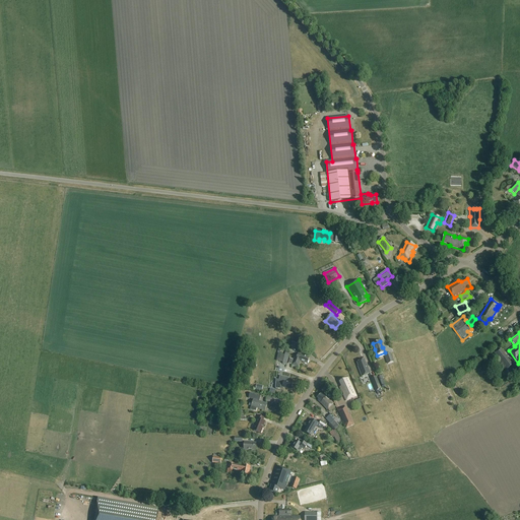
[(290,346),(291,347),(290,349),(297,352),(300,345),(293,342),(290,346)]
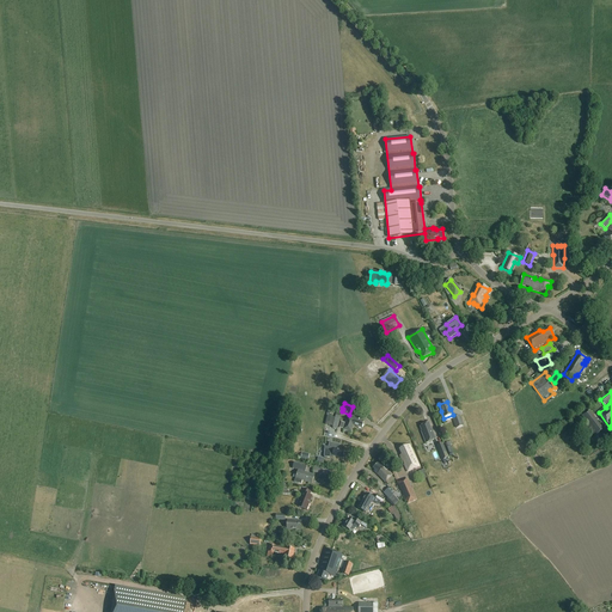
[(604,430),(589,411),(580,417),(601,445),(607,440),(600,433),(604,430)]
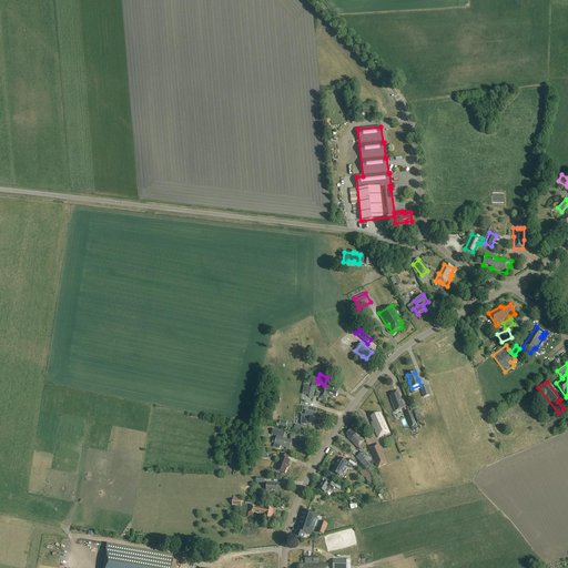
[(303,394),(310,396),(308,397),(313,398),(316,384),(313,383),(312,388),(304,386),(303,394)]
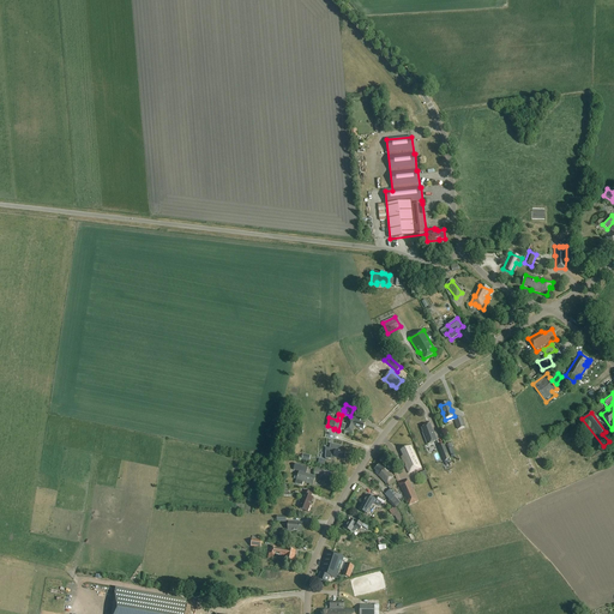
[(355,428),(355,427),(363,429),(366,423),(361,421),(353,417),(351,423),(348,422),(344,431),(353,433),(354,428),(355,428)]
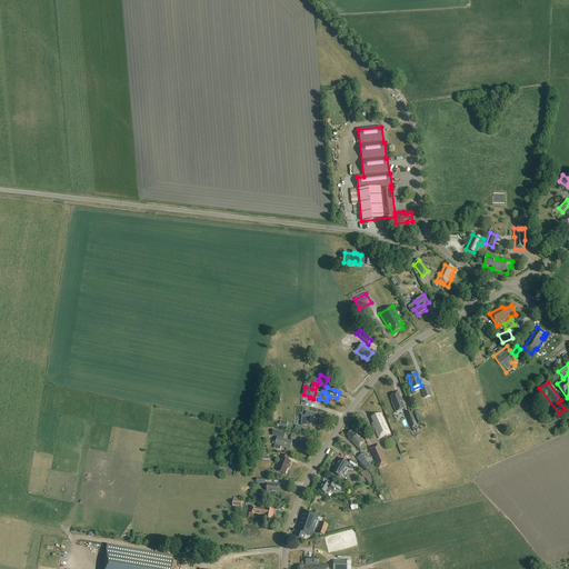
[(431,396),(427,387),(421,389),(425,398),(431,396)]
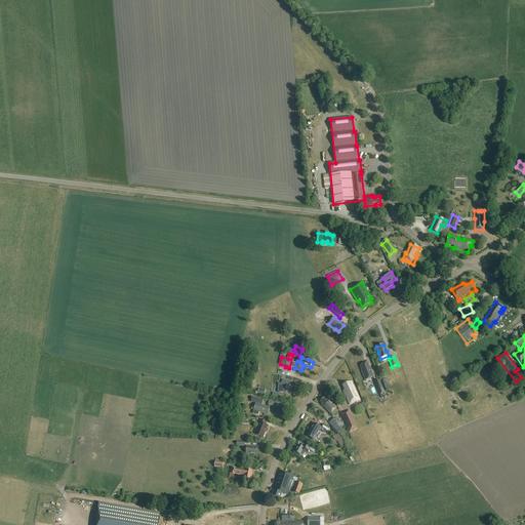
[(370,370),(367,363),(361,366),(362,370),(361,370),(365,380),(373,377),(371,370),(370,370)]
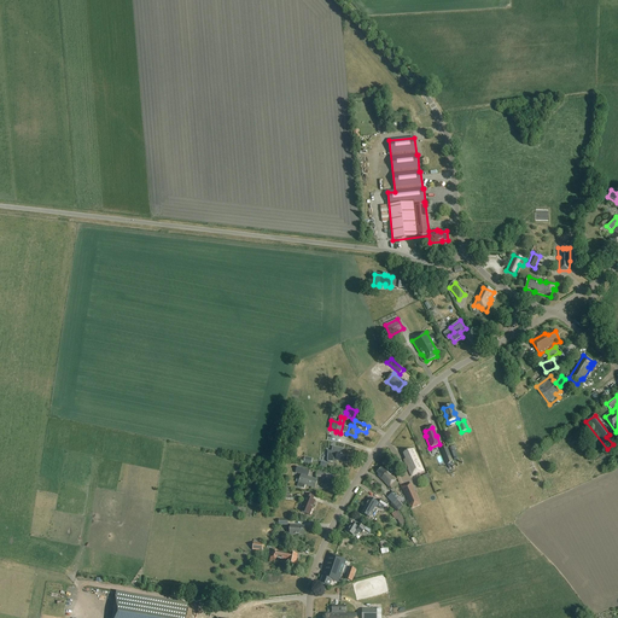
[(328,452),(327,462),(328,462),(333,462),(336,462),(336,461),(347,462),(348,455),(342,454),(343,449),(332,448),(332,453),(328,452)]
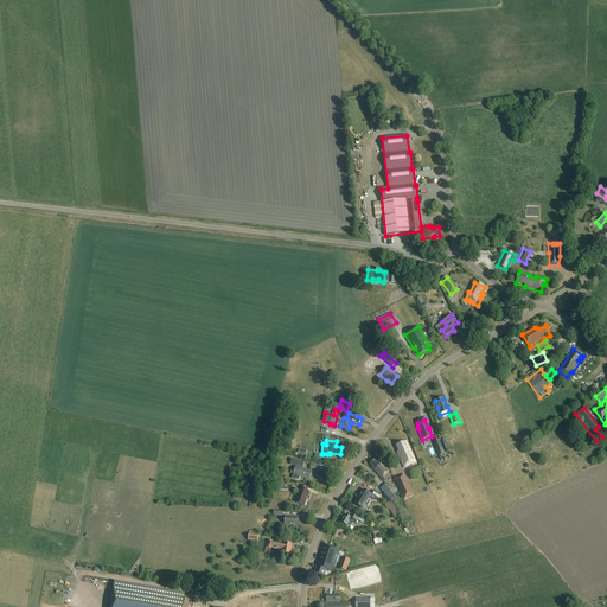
[(398,452),(397,452),(404,468),(416,462),(406,441),(396,446),(398,452)]
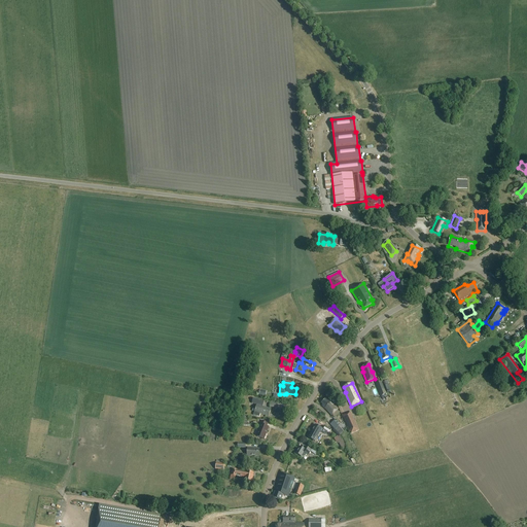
[(253,398),(252,403),(256,406),(257,406),(255,413),(254,412),(254,415),(259,416),(260,414),(269,417),(271,410),(262,407),(262,405),(264,406),(265,402),(258,400),(253,398)]
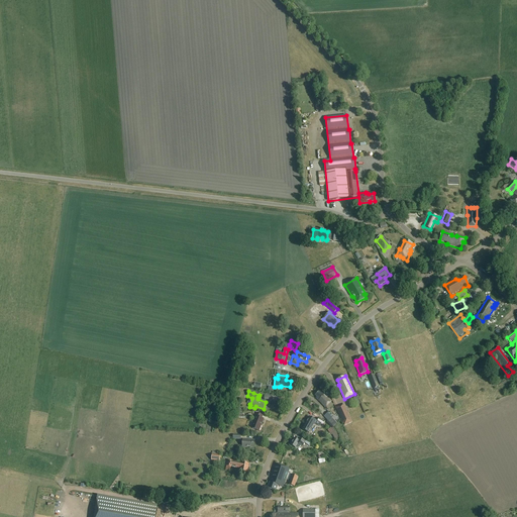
[(321,393),(319,392),(315,396),(317,397),(316,398),(318,401),(319,401),(325,407),(331,402),(322,392),(321,393)]
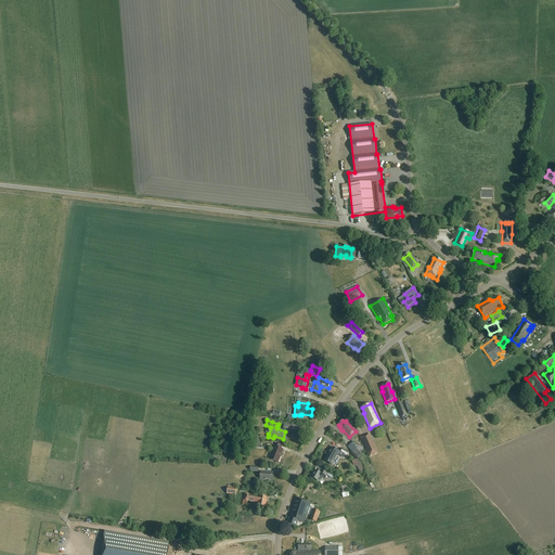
[(286,433),(285,439),(295,442),(297,436),(286,433)]
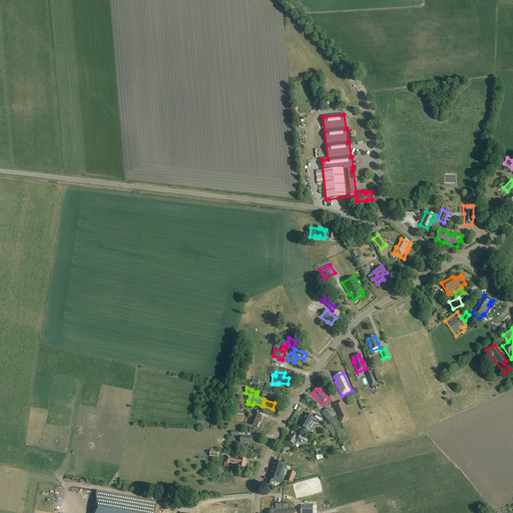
[(334,405),(342,422),(350,419),(345,409),(343,406),(344,406),(341,401),(339,402),(339,403),(337,404),(336,404),(334,405)]
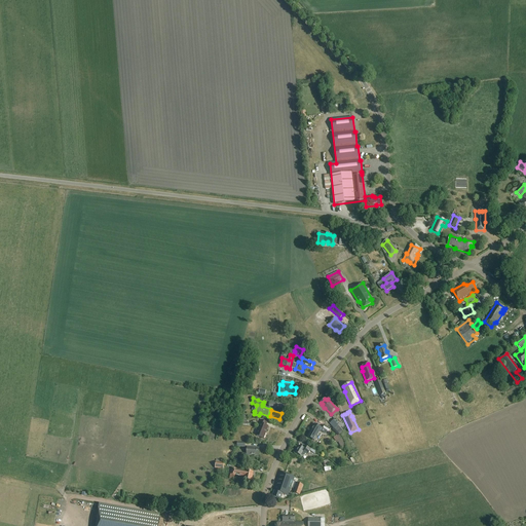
[(335,419),(330,424),(334,429),(339,424),(335,419)]
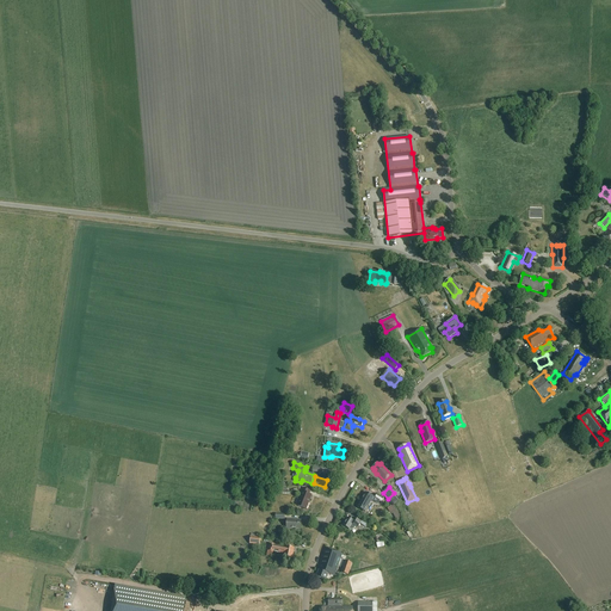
[(302,488),(301,492),(304,493),(302,497),(301,495),(297,506),(307,510),(312,497),(309,495),(310,492),(302,488)]
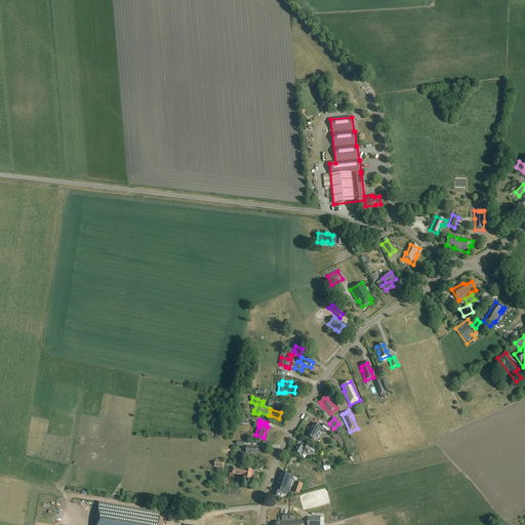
[(321,428),(314,423),(307,436),(314,440),(321,428)]
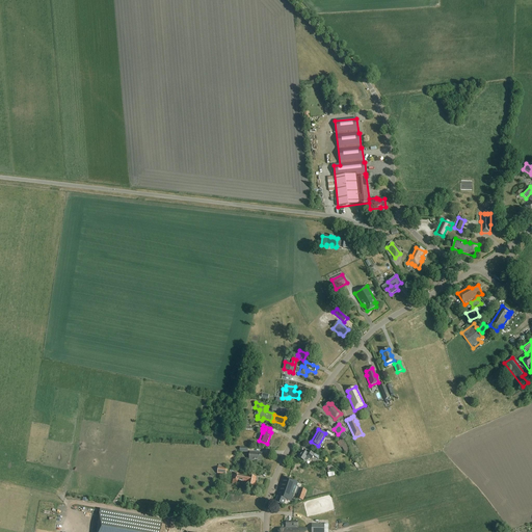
[(340,449),(342,447),(346,454),(350,451),(345,443),(342,440),(336,444),(340,449)]
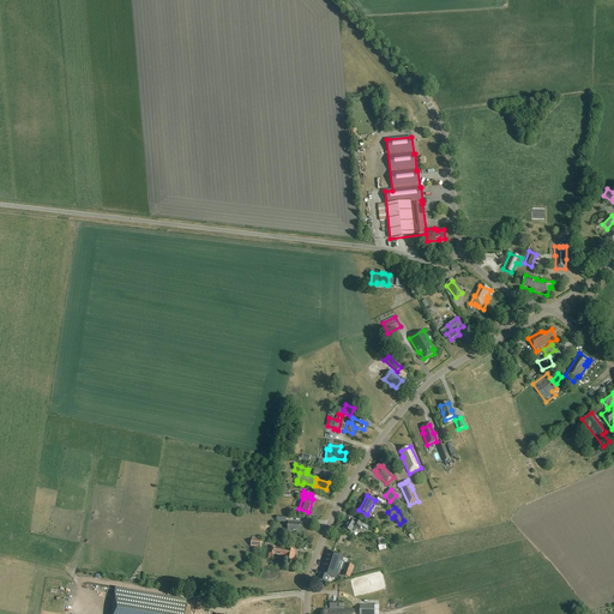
[(362,525),(354,519),(351,522),(350,521),(345,529),(351,533),(353,533),(354,533),(355,533),(356,531),(357,529),(360,530),(362,525)]
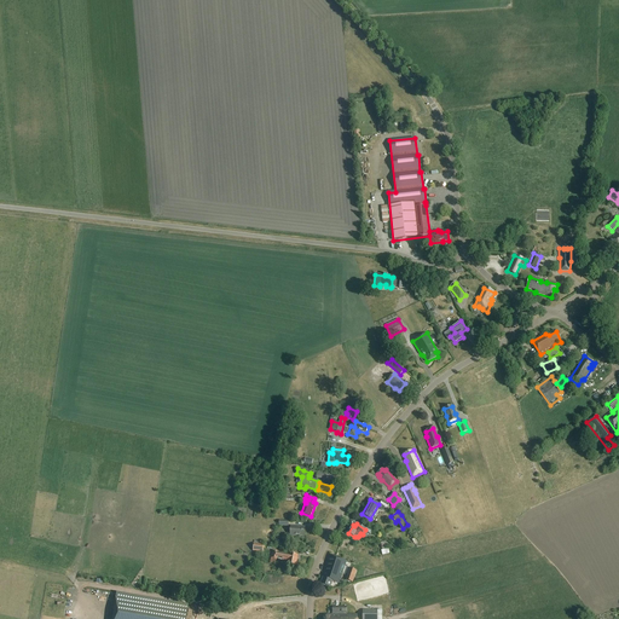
[(291,526),(290,536),(304,537),(305,527),(291,526)]
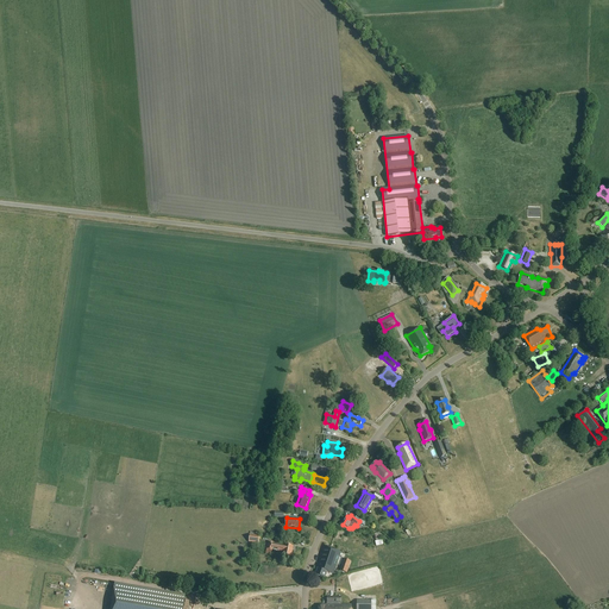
[(268,548),(267,548),(265,553),(267,554),(271,556),(271,550),(272,550),(277,551),(277,550),(284,551),(283,554),(292,557),(293,546),(284,545),(284,546),(277,545),(277,544),(274,544),(269,544),(268,548)]
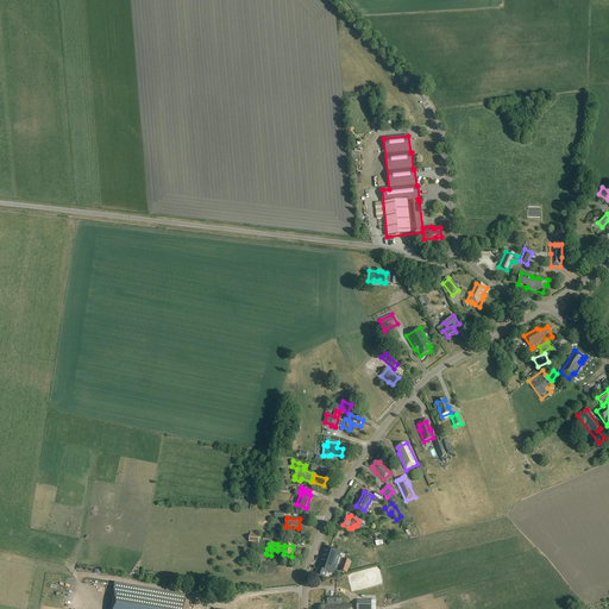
[(341,552),(324,547),(318,566),(319,566),(315,575),(325,578),(327,571),(334,573),(341,552)]
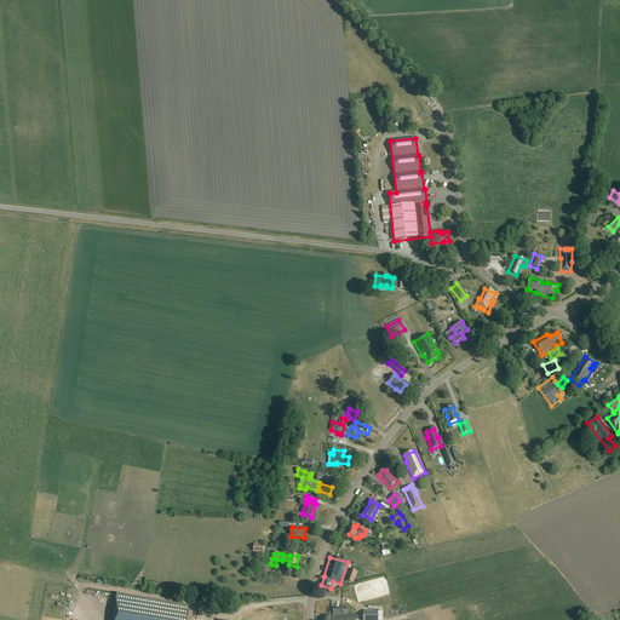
[(357,572),(350,569),(346,581),(354,584),(357,572)]
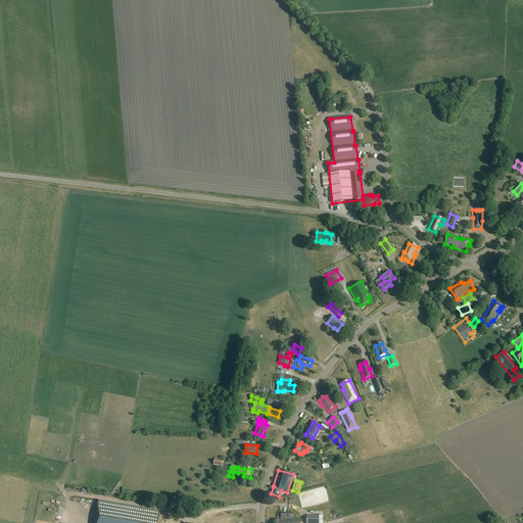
[(98,502),(94,522),(156,522),(158,512),(98,502)]
